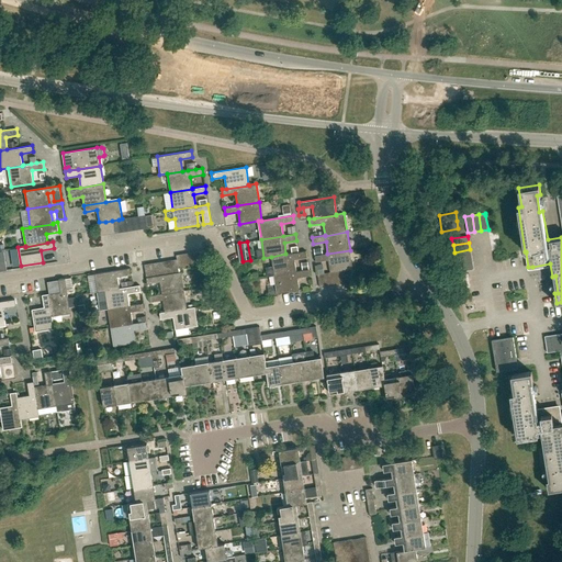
[(456,258),(472,256),(470,249),(454,253),(456,258)]
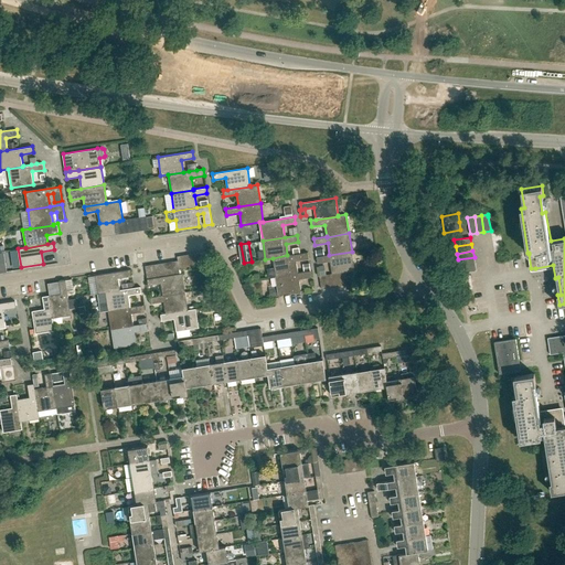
[(308,252),(301,253),(287,255),(273,258),(276,276),(298,273),(296,260),(309,258),(308,252)]
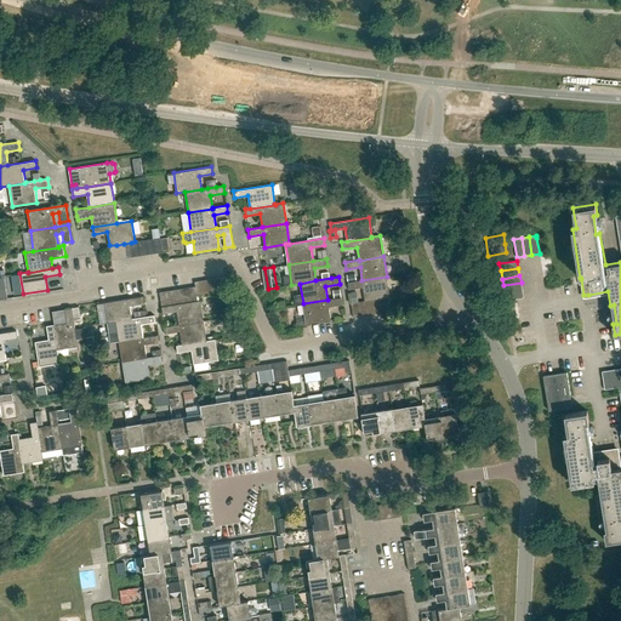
[(372,300),(380,298),(389,297),(387,277),(362,280),(348,283),(349,290),(363,288),(365,301),(372,300)]
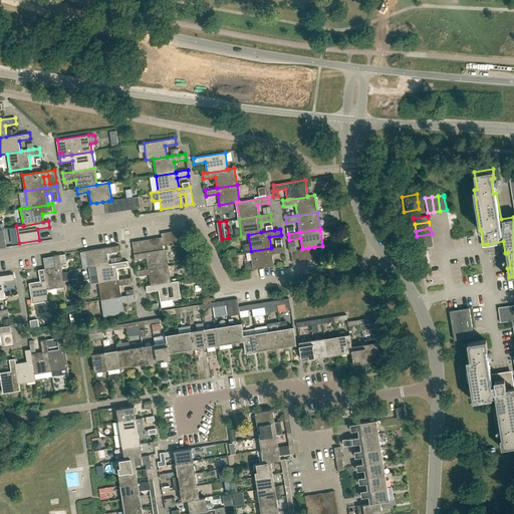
[(418,242),(433,240),(432,234),(417,236),(418,242)]
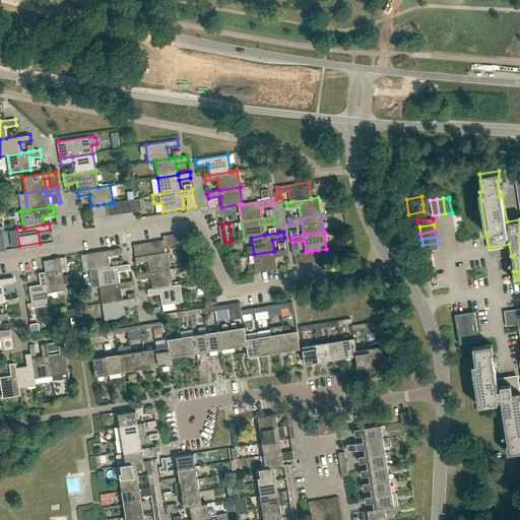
[(147,255),(153,254),(152,242),(145,243),(147,255)]
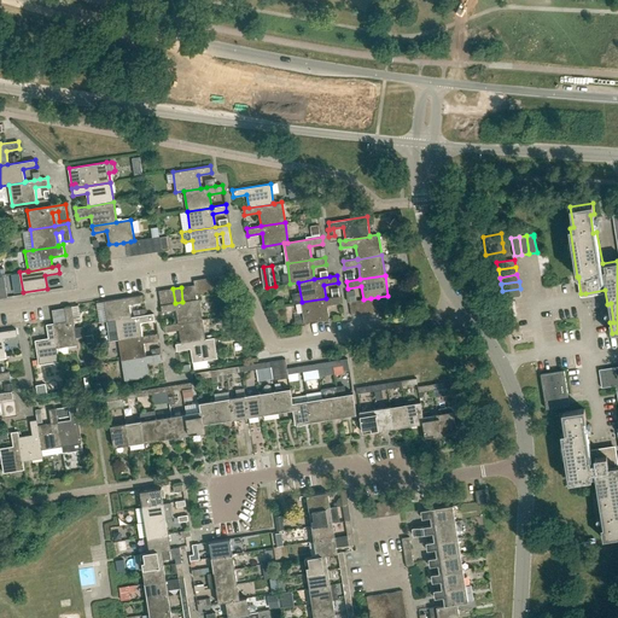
[(520,289),(502,291),(503,299),(522,296),(520,289)]
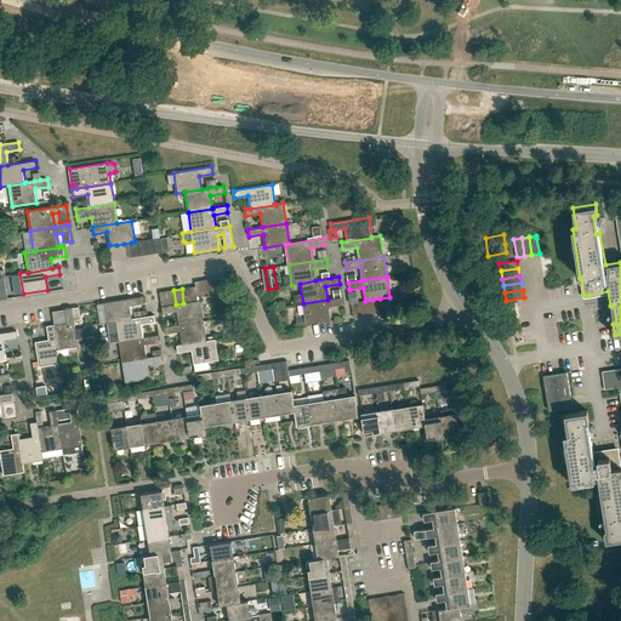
[(115,322),(132,318),(130,306),(143,303),(142,296),(104,302),(107,323),(115,322)]
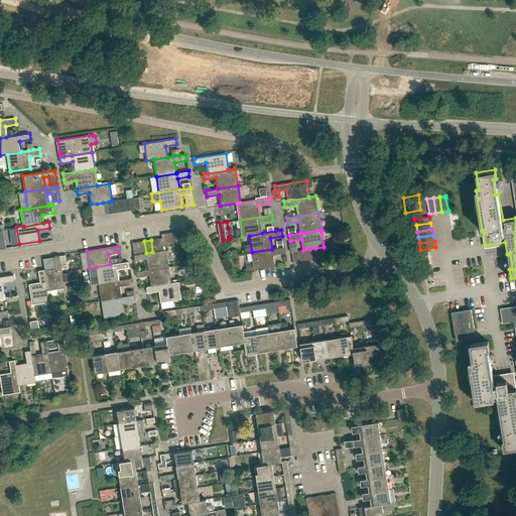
[(284,253),(284,247),(272,249),(252,252),(254,269),(275,266),(273,255),(284,253)]
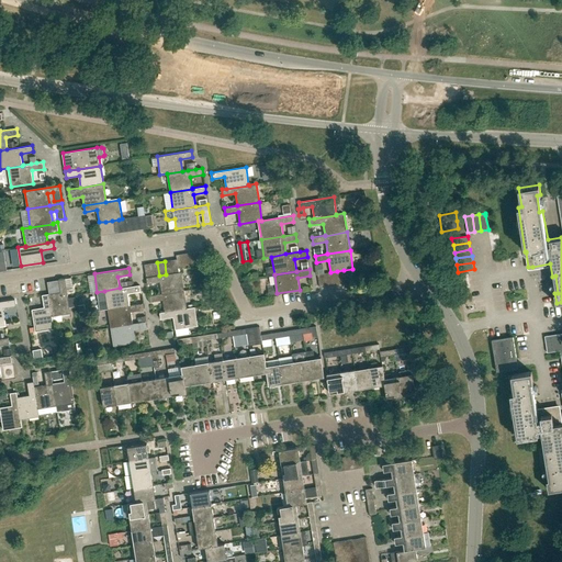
[(344,270),(337,271),(339,284),(346,283),(344,270)]
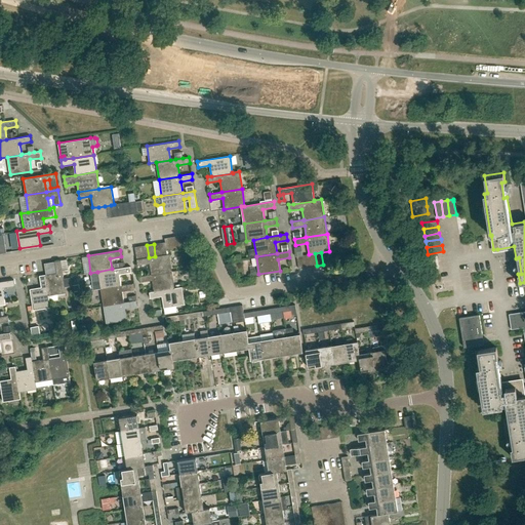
[(151,275),(172,272),(169,254),(167,254),(161,255),(155,256),(149,257),(143,258),(136,259),(137,266),(150,264),(151,275)]
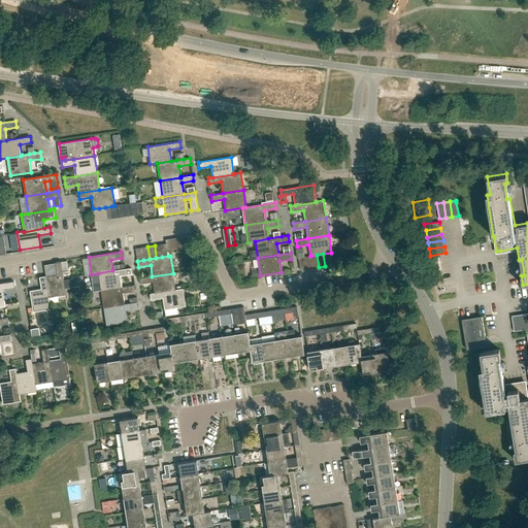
[(48,297),(50,297),(66,294),(61,261),(55,262),(57,274),(45,276),(48,297)]
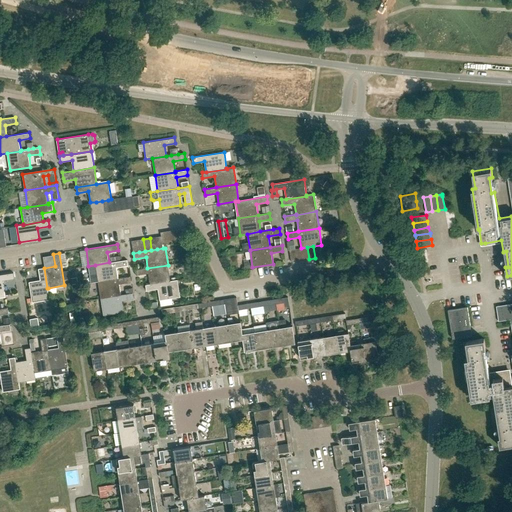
[(119,279),(119,278),(117,267),(128,265),(127,260),(109,262),(95,265),(98,282),(119,279)]
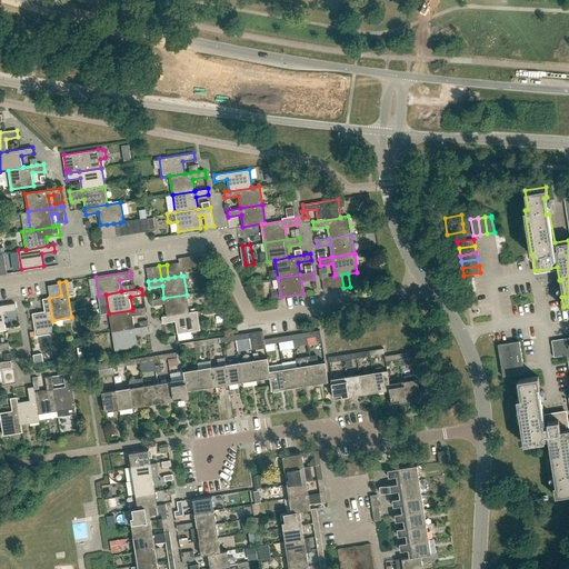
[(167,316),(189,312),(187,295),(163,298),(151,299),(152,306),(165,303),(167,316)]
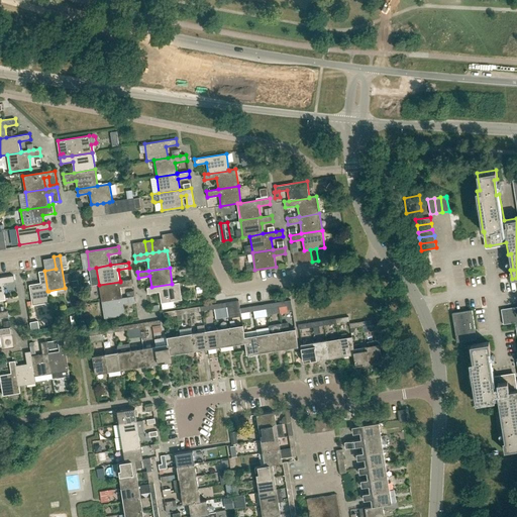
[(49,302),(48,291),(47,291),(44,271),(38,272),(40,283),(29,285),(32,305),(49,302)]
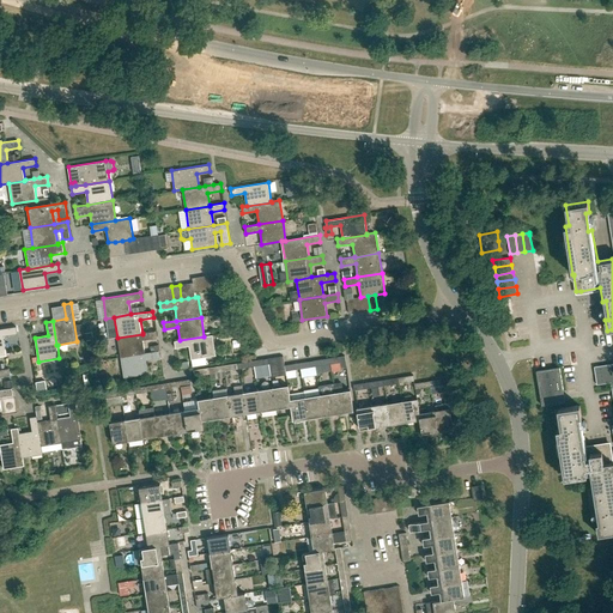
[(0,349),(5,349),(4,335),(17,333),(16,327),(0,328),(0,349)]
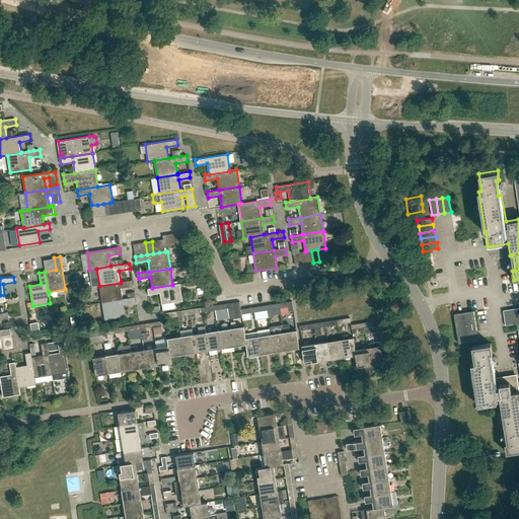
[(123,299),(122,288),(132,286),(132,280),(121,282),(121,283),(99,286),(102,302),(123,299)]
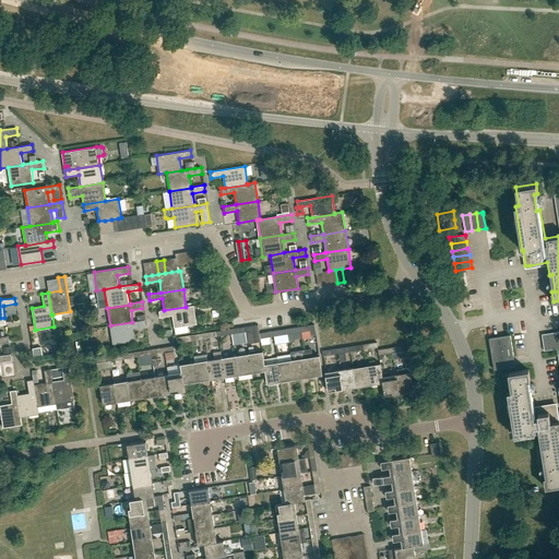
[(164,310),(158,311),(159,317),(173,316),(175,328),(176,335),(188,333),(187,325),(197,324),(193,306),(192,306),(188,306),(186,307),(164,310)]
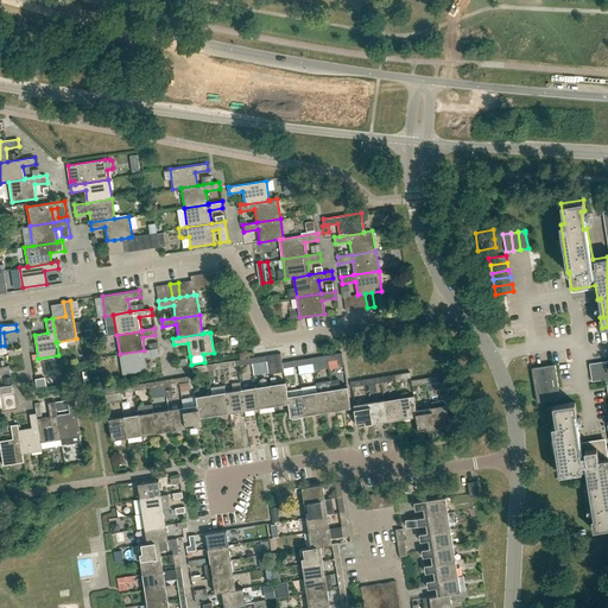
[(144,350),(120,354),(122,374),(147,371),(145,358),(158,355),(157,348),(144,350)]
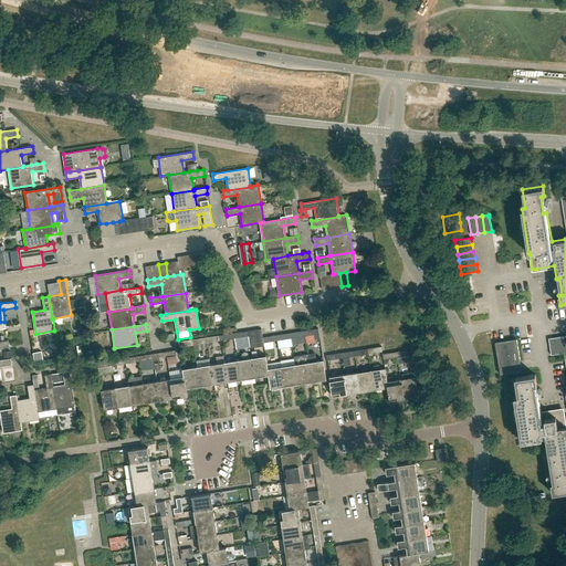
[(263,337),(261,328),(248,331),(249,336),(250,347),(264,345),(263,343),(273,341),(272,336),(263,337)]
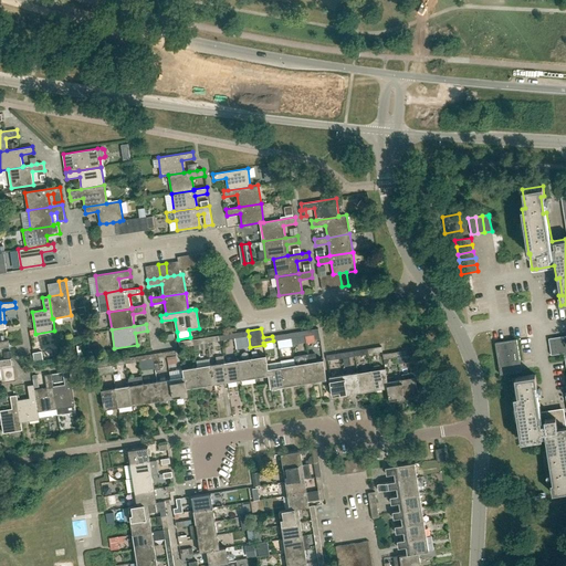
[(250,347),(249,336),(243,337),(234,338),(237,349),(250,347)]
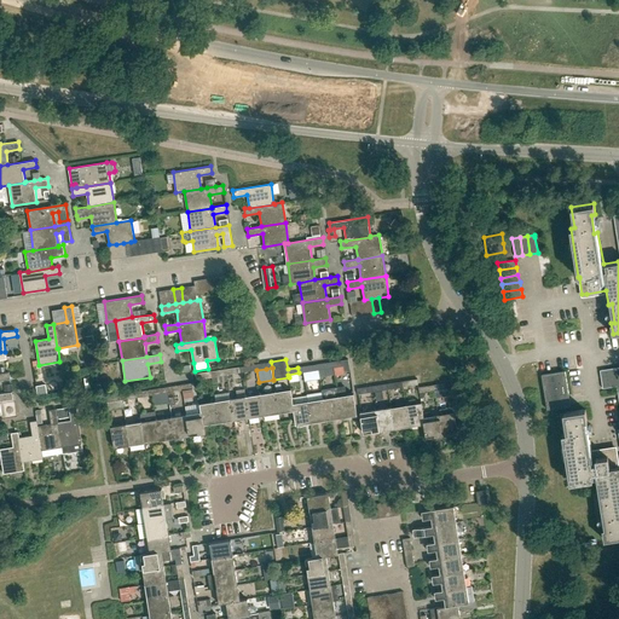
[(611,387),(617,386),(618,386),(614,368),(607,369),(611,387)]
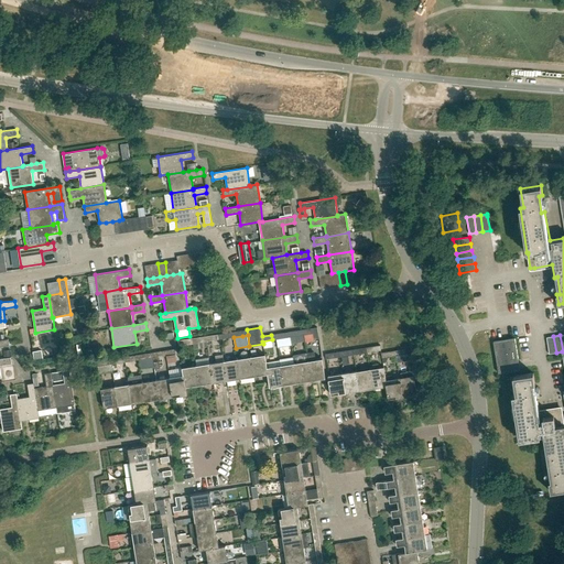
[(549,354),(556,353),(553,336),(546,337),(549,354)]
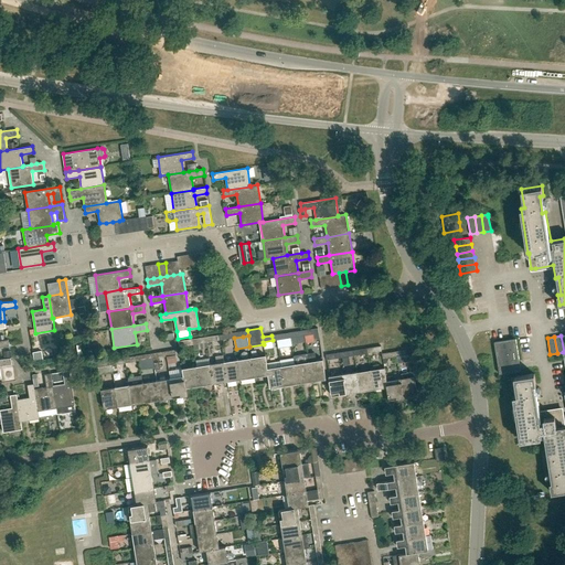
[(499,373),(515,371),(513,361),(519,360),(515,338),(500,341),(494,341),(496,352),(499,373)]
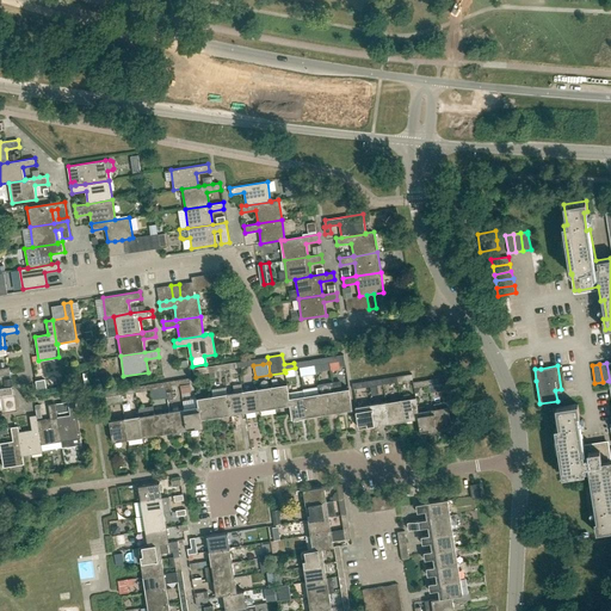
[(332,382),(333,390),(337,412),(352,409),(349,388),(341,389),(340,381),(332,382)]
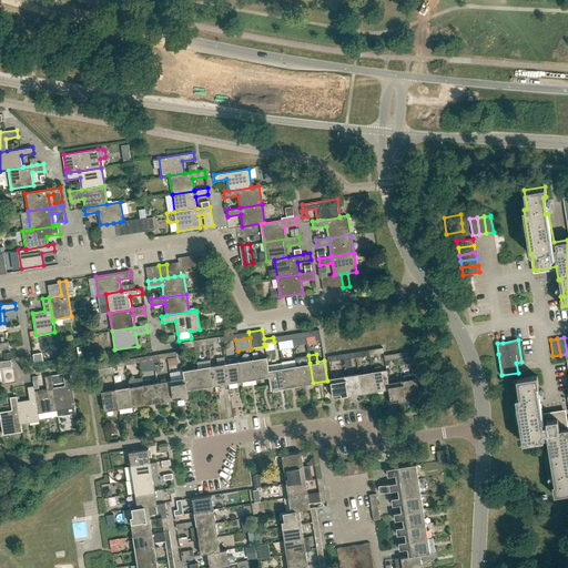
[(313,383),(310,363),(308,355),(295,357),(295,359),(300,385),(313,383)]
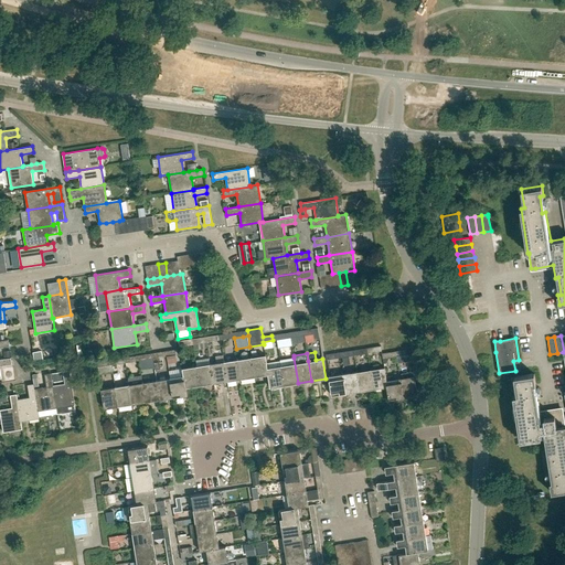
[(227,381),(224,362),(223,355),(215,356),(216,363),(210,364),(213,383),(227,381)]
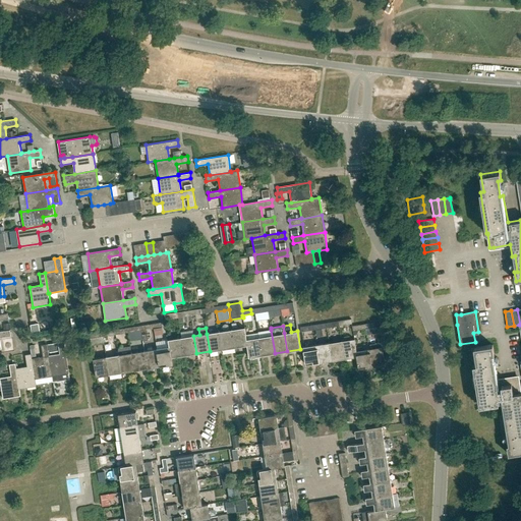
[(246,339),(246,335),(244,328),(232,330),(235,347),(247,345),(246,340),(246,339)]
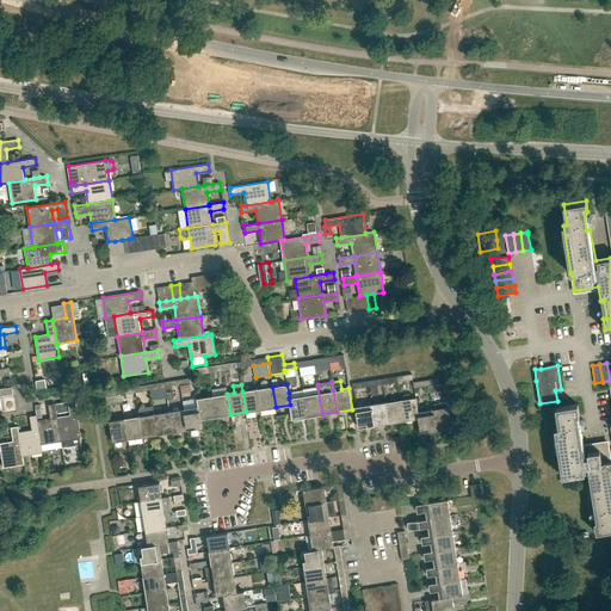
[(0,395),(12,394),(11,387),(0,388),(0,409),(1,409),(0,402),(0,395)]
